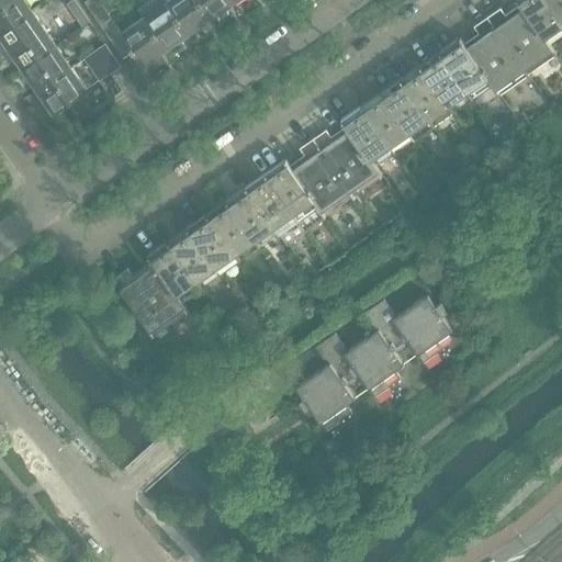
[(0,0),(0,33),(33,11),(24,0),(0,0)]
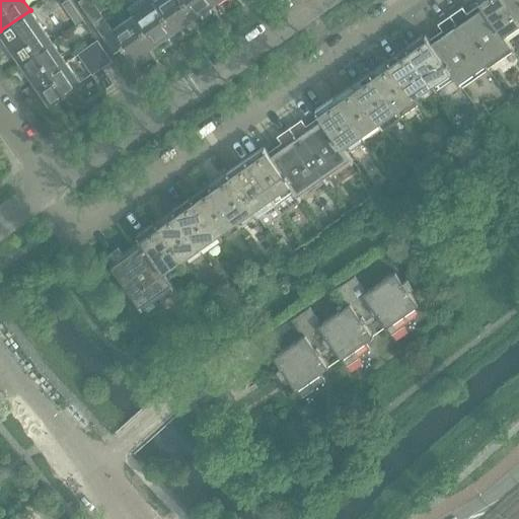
[(68,0),(63,4),(77,24),(83,20),(69,0),(68,0)]
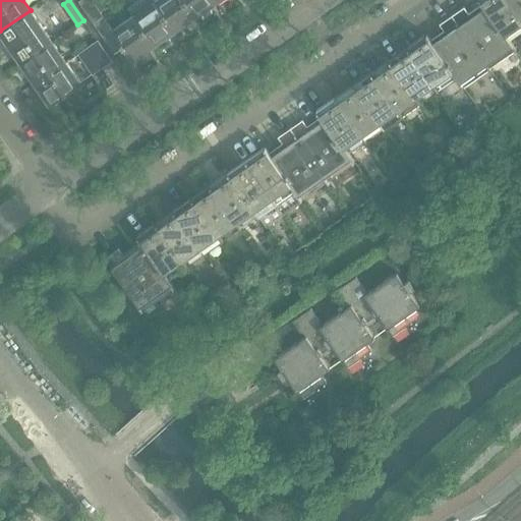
[(94,23),(103,17),(104,16),(93,0),(82,0),(79,3),(94,23)]
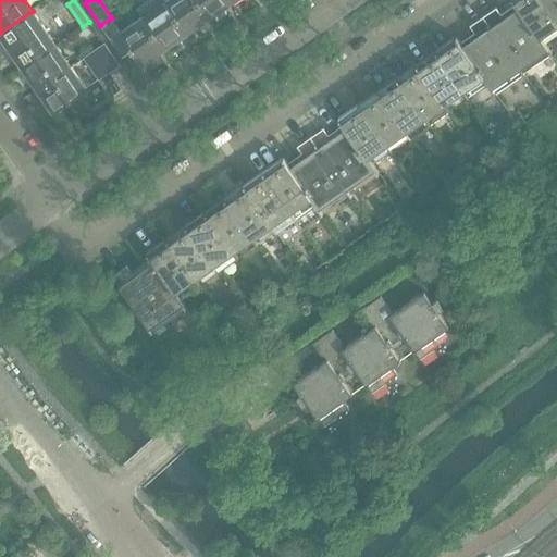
[(187,35),(210,19),(197,0),(169,0),(165,2),(187,35)]
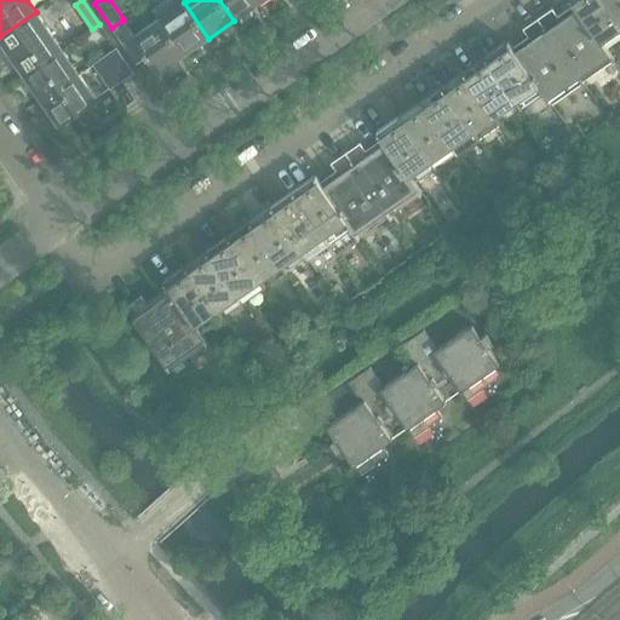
[(219,0),(234,21),(259,4),(256,0),(219,0)]
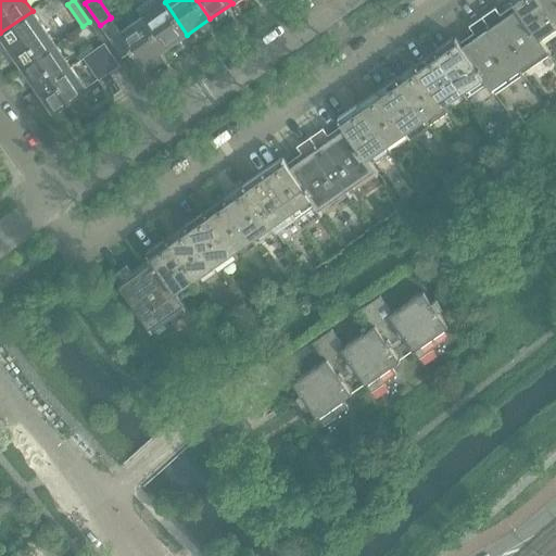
[(539,39),(512,0),(509,0),(510,0),(517,10),(503,20),(495,9),(482,17),(522,75),(550,55),(539,39)]
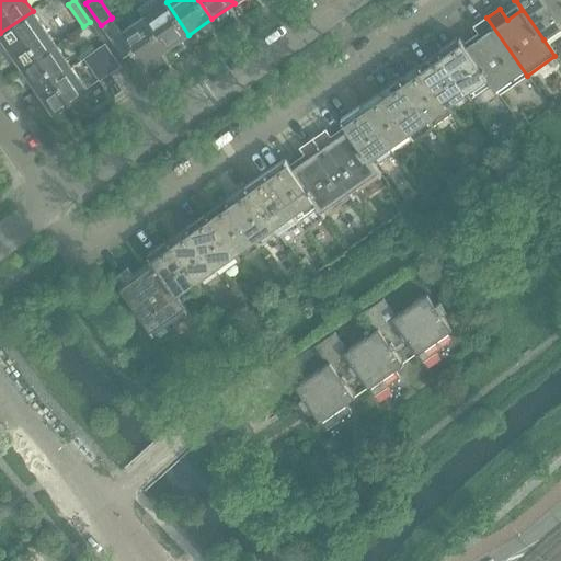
[(560,34),(560,21),(546,0),(516,0),(544,39),(549,36),(552,41),(560,34)]
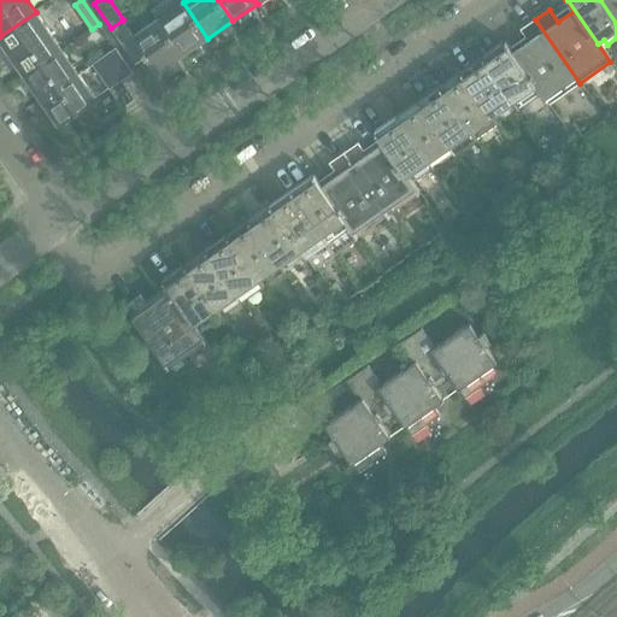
[(616,0),(600,0),(616,23),(616,0)]
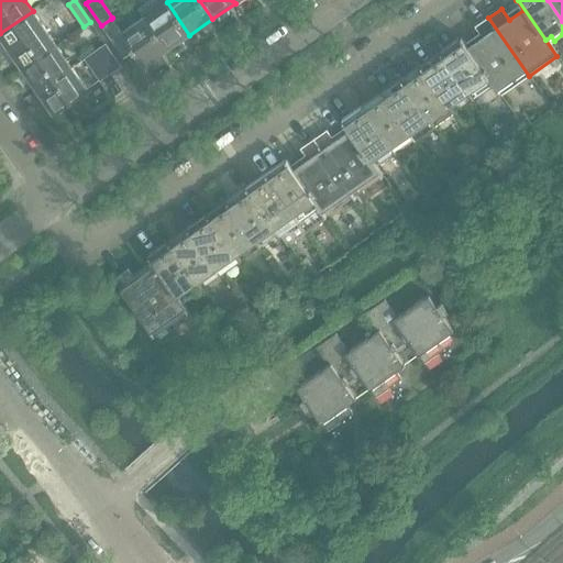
[(167,50),(189,35),(167,2),(145,18),(167,50)]
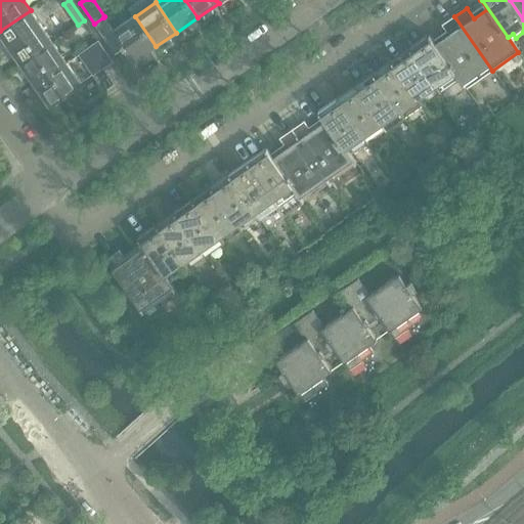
[(0,33),(22,64),(53,42),(31,10),(0,31),(0,33)]
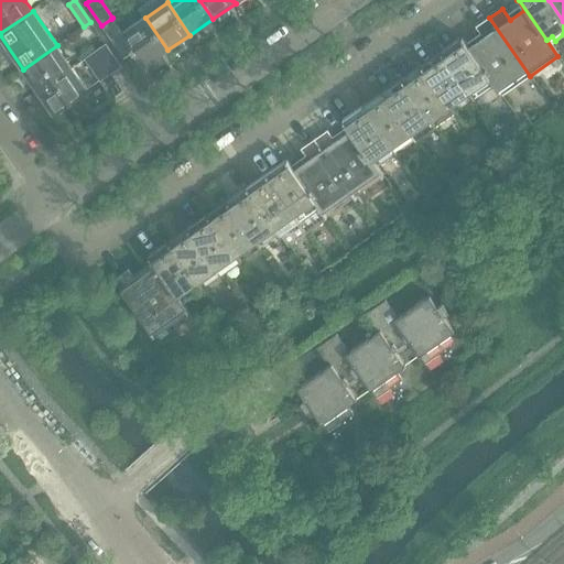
[(144,66),(167,50),(145,18),(122,34),(144,66)]
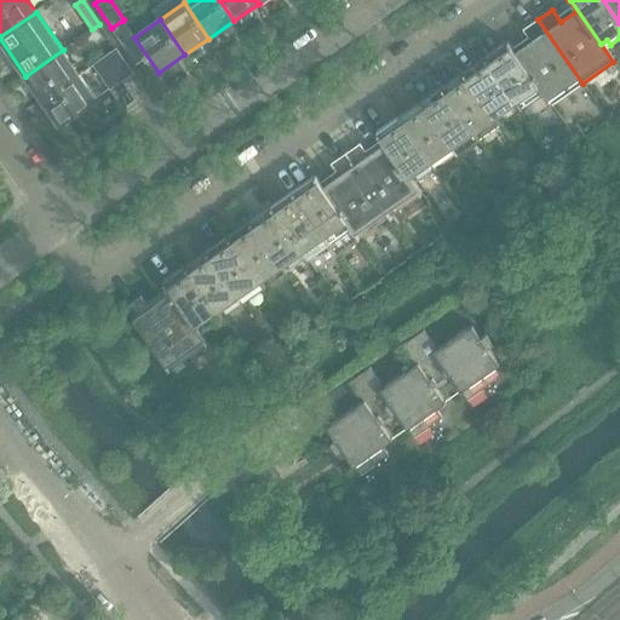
[(551,105),(583,84),(538,19),(523,30),(532,41),(516,52),(509,42),(509,44),(551,105)]
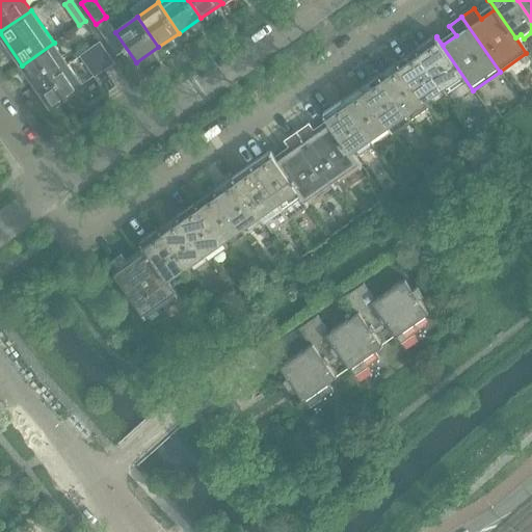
[(473,90),(436,37),(418,50),(444,87),(461,75),(473,90)]
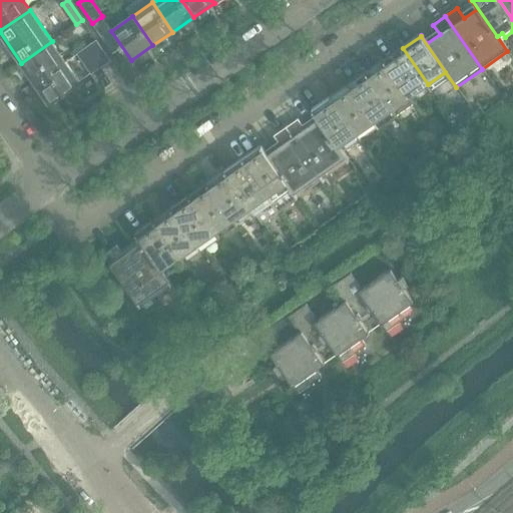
[(35,83),(66,61),(52,41),(21,63),(35,83)]
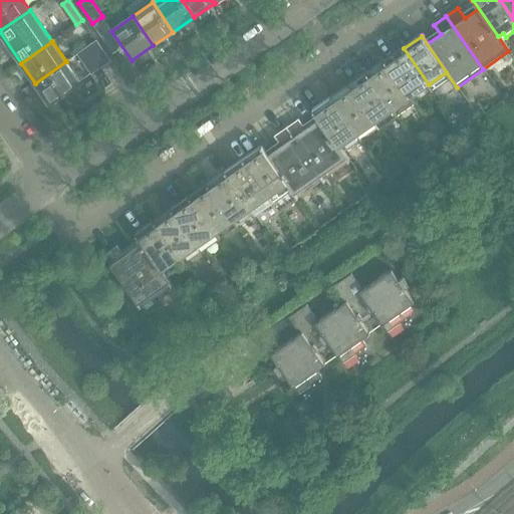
[(87,47),(101,68),(110,61),(96,41),(87,47)]
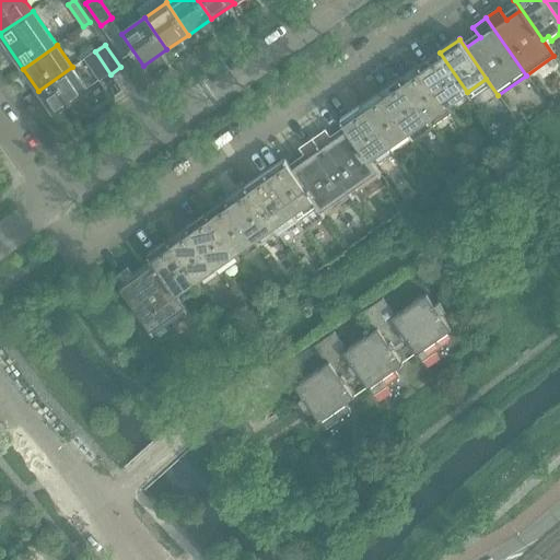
[(100,81),(111,74),(95,51),(84,59),(100,81)]
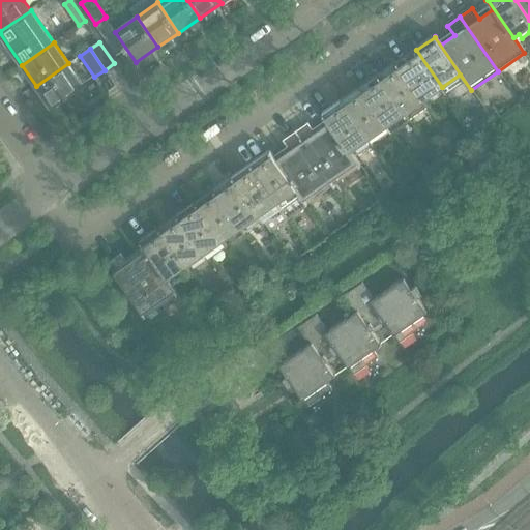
[(423,100),(442,87),(416,50),(398,62),(423,100)]
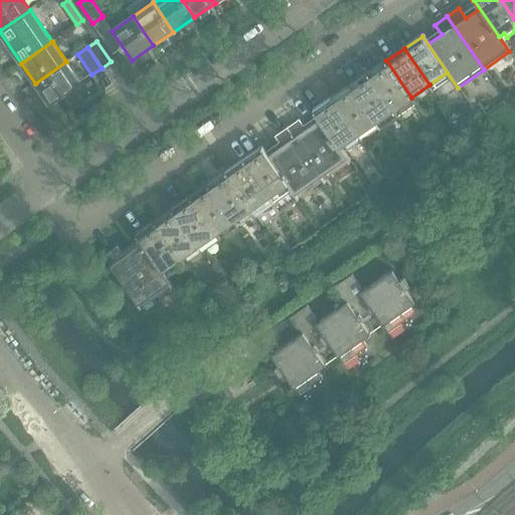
[(393,110),(411,98),(386,60),(368,73),(393,110)]
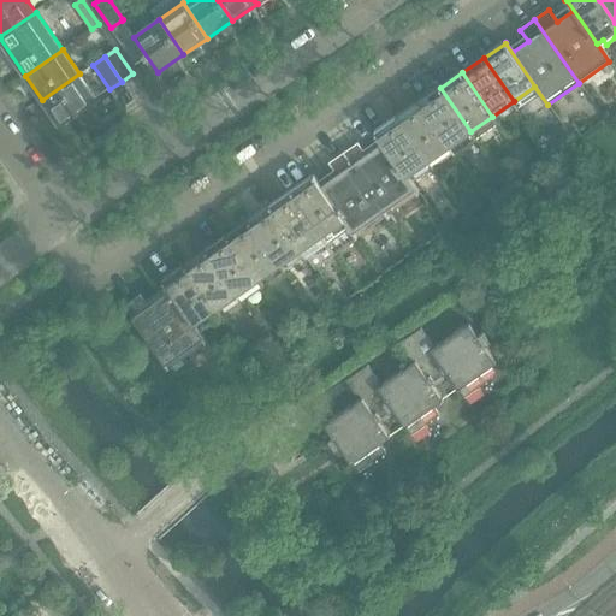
[(59,124),(96,99),(80,73),(42,100),(59,124)]
